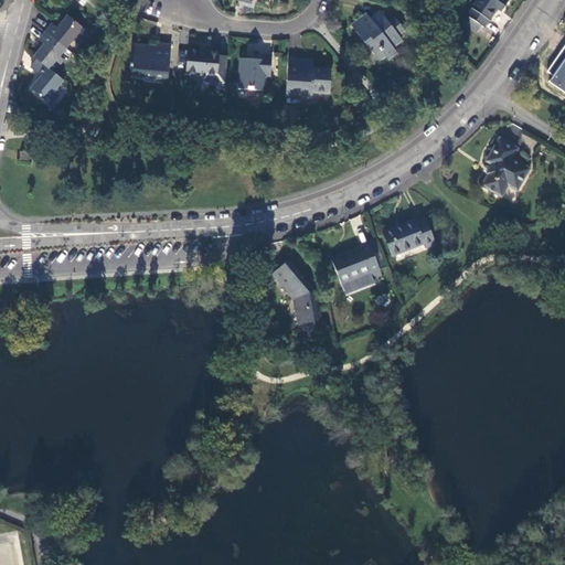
[(509,2),(505,0),(477,0),(471,9),(472,10),(468,17),(470,18),(481,25),(483,27),(488,21),(489,21),(497,9),(501,12),(509,2)]
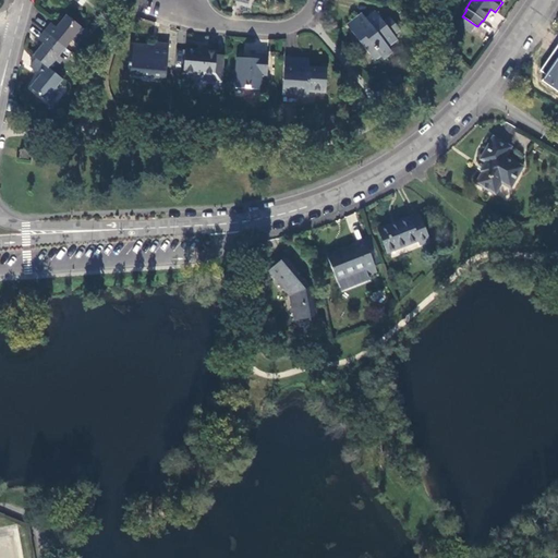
[(347,26),(371,56),(376,52),(380,58),(383,61),(391,53),(388,48),(397,41),(393,36),(399,32),(389,19),(383,23),(375,13),(366,19),(362,14),(347,26)]
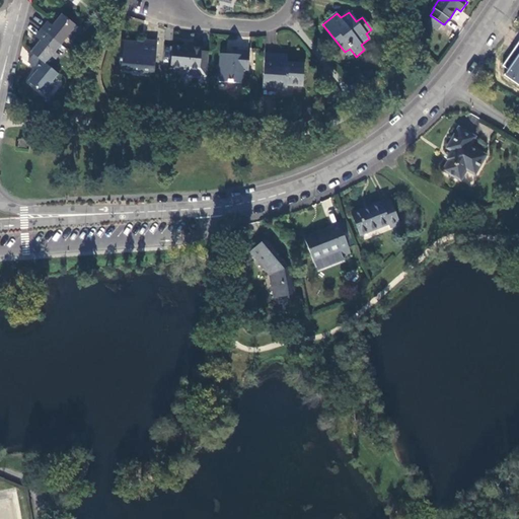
[(48,23),(42,29),(62,46),(67,40),(69,42),(78,30),(61,15),(51,25),(48,23)]
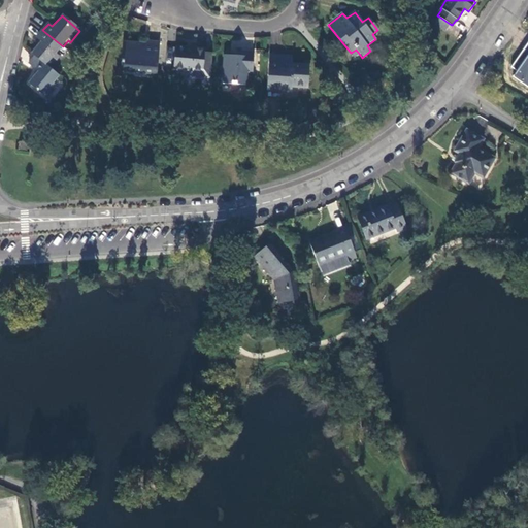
[(446,31),(450,24),(439,17),(435,23),(446,31)]
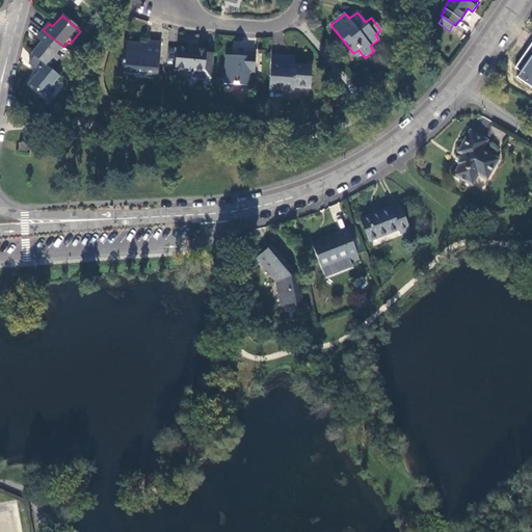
[(41,42),(30,53),(35,56),(50,69),(59,57),(57,55),(63,47),(43,30),(35,38),(41,42)]
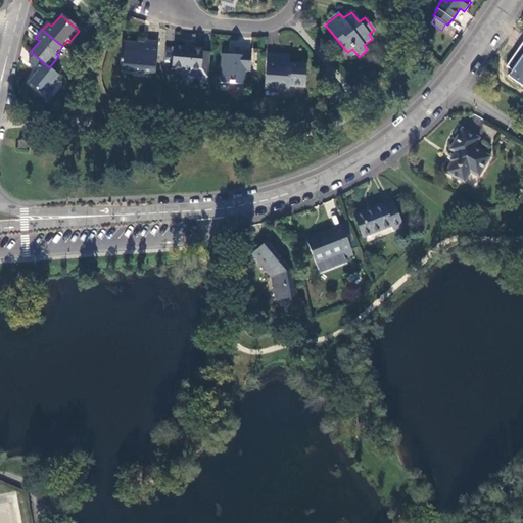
[(155,74),(158,44),(145,43),(145,45),(124,44),(121,63),(124,64),(123,68),(143,70),(143,73),(155,74)]
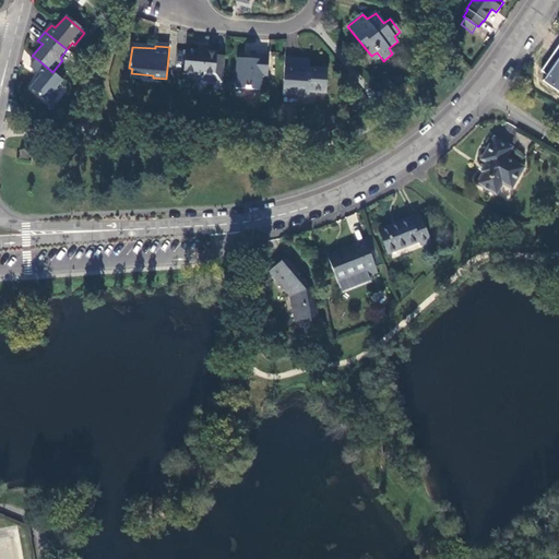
[(218,54),(187,50),(185,74),(216,76),(218,54)]
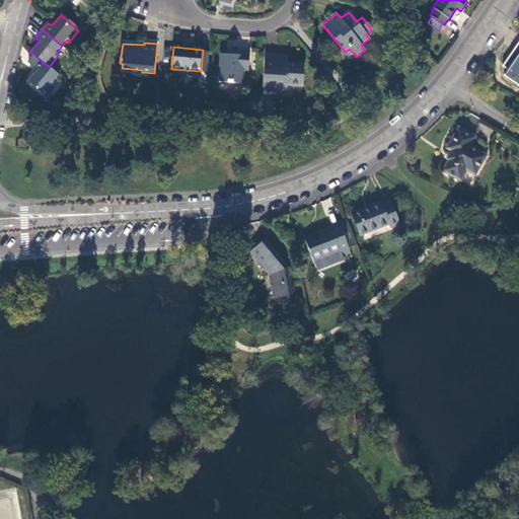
[(349,57),(354,54),(350,49),(345,52),(349,57)]
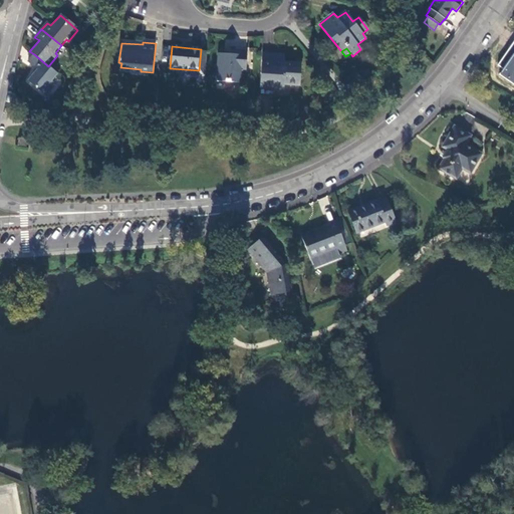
[(231,55),(220,54),(217,82),(241,83),(242,71),(247,71),(248,52),(231,50),(231,55)]
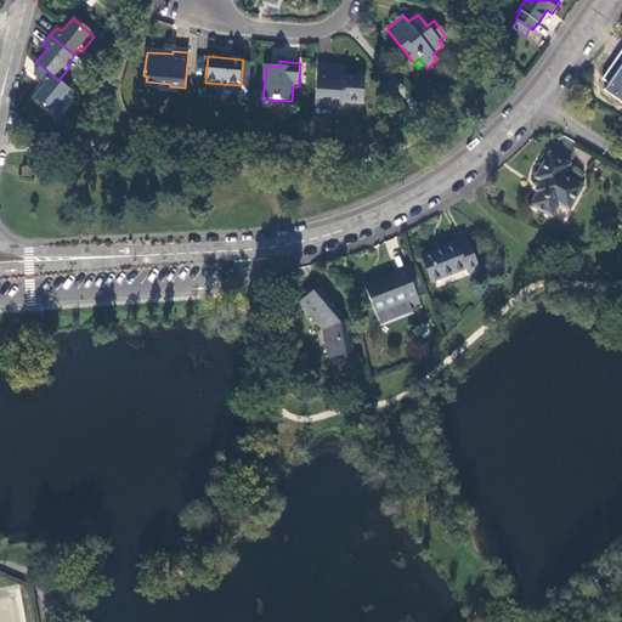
[(333,66),(318,64),(316,107),(344,108),(345,102),(362,103),(365,77),(344,75),(332,74),(333,66)]
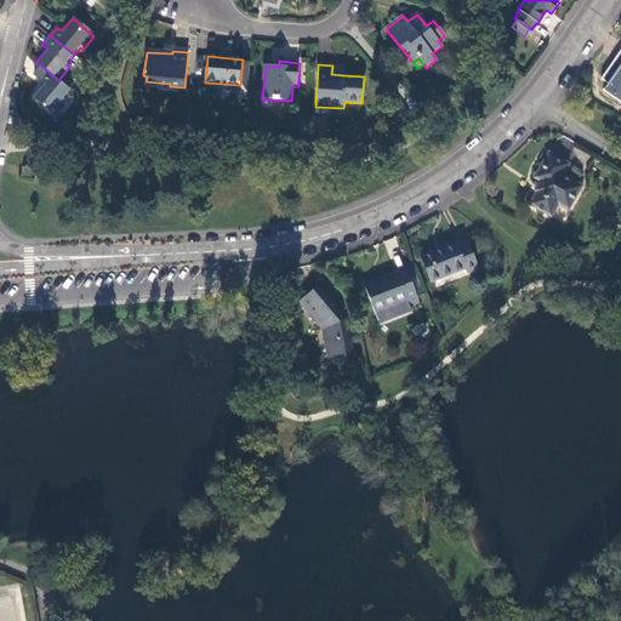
[(620,64),(615,74),(617,77),(608,92),(620,102),(620,64)]
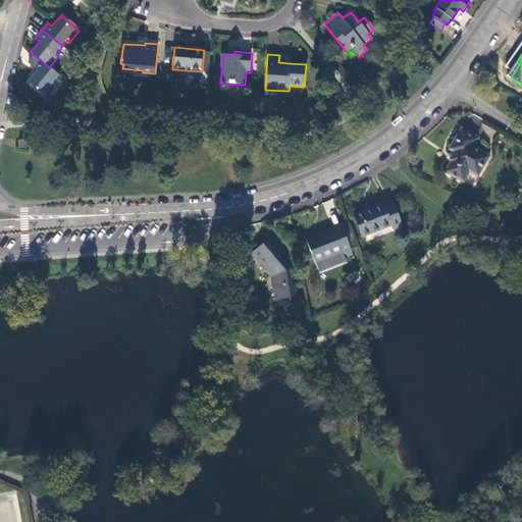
[(53,84),(59,75),(49,67),(35,55),(29,63),(38,71),(29,83),(46,97),(55,86),(53,84)]
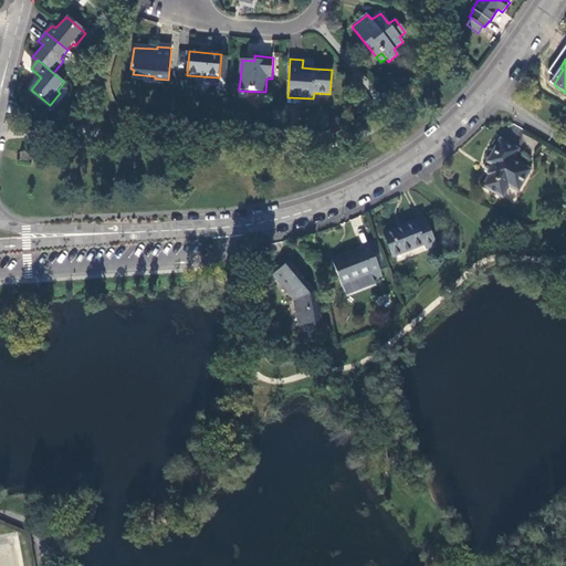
[(516,152),(501,143),(489,164),(494,168),(490,177),(491,178),(484,189),(504,199),(510,188),(519,194),(531,173),(510,160),(516,152)]
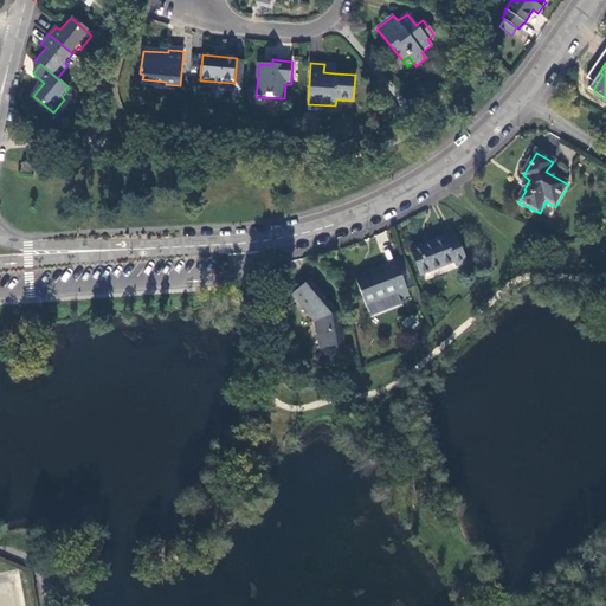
[(32,165),(23,162),(20,171),(30,174),(32,165)]
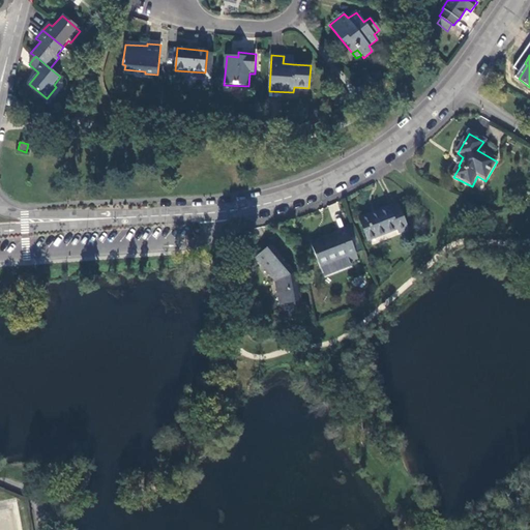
[(360,219),(369,241),(399,229),(400,233),(408,230),(400,205),(389,209),(389,208),(360,219)]
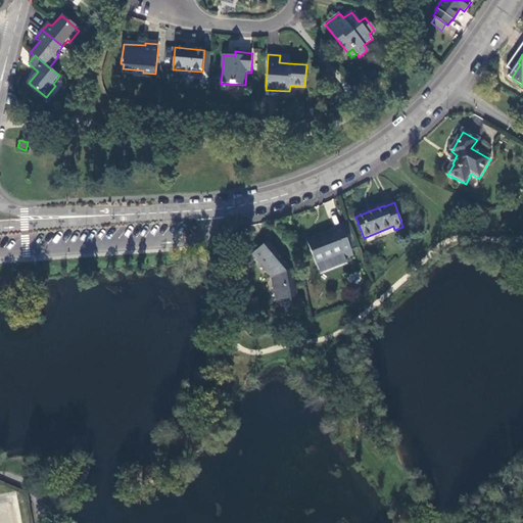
[(344,227),(308,241),(318,265),(345,254),(348,260),(357,257),(344,227)]
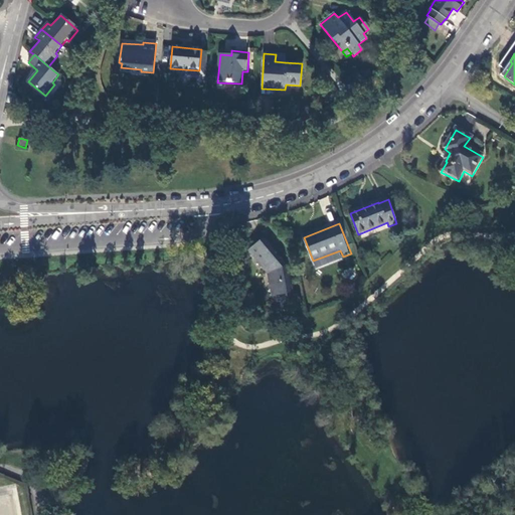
[(264,240),(250,251),(268,273),(270,272),(270,277),(269,277),(273,296),(281,295),(282,296),(291,295),(289,284),(290,284),(288,273),(287,273),(285,268),(283,265),(285,264),(264,240)]
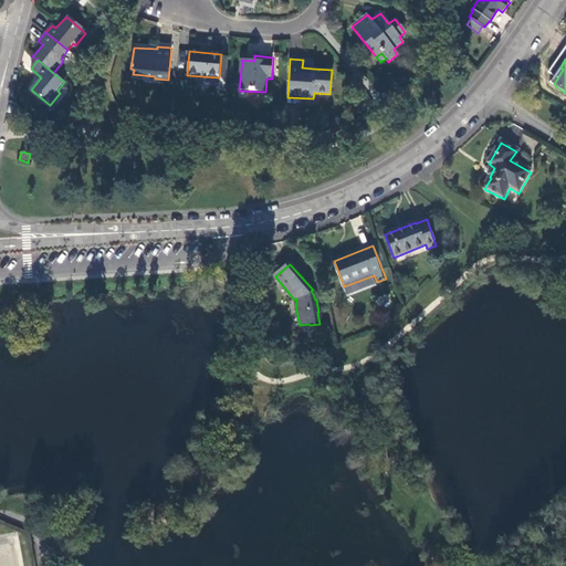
All buildings are outlined.
